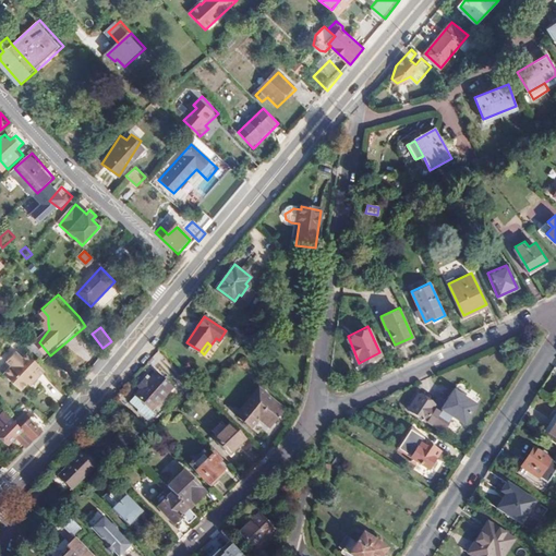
[(27,358),(21,351),(14,357),(20,362),(16,364),(8,372),(23,389),(32,382),(47,369),(33,353),(27,358)]
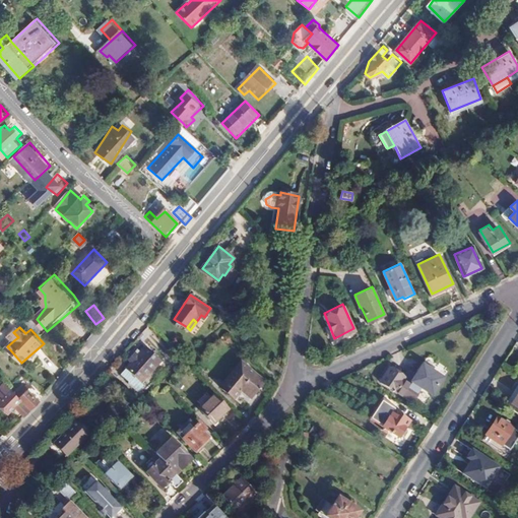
[(44,343),(29,355),(33,360),(47,347),(44,343)]
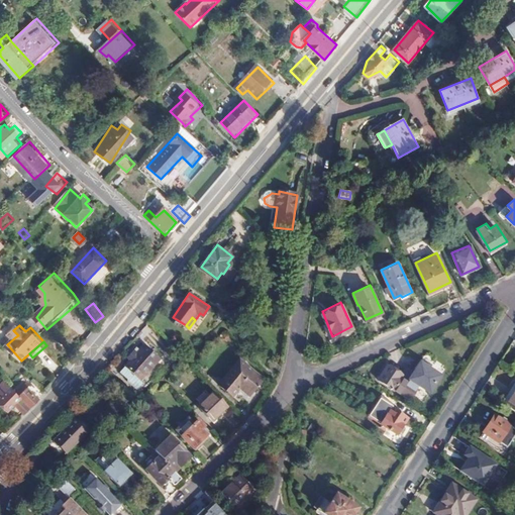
[(124,365),(139,379),(160,357),(144,343),(124,365)]
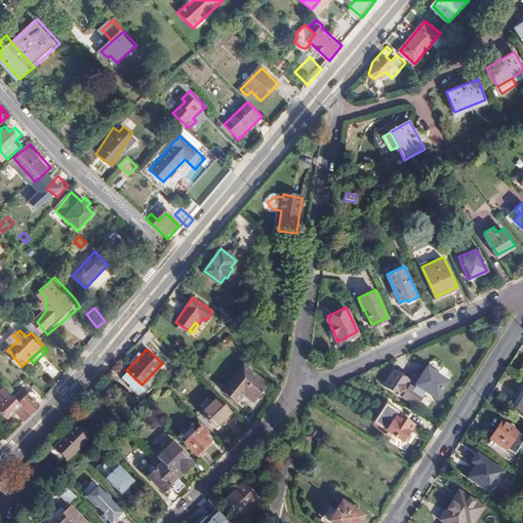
[(220,388),(239,406),(247,398),(250,401),(265,385),(241,364),(220,388)]
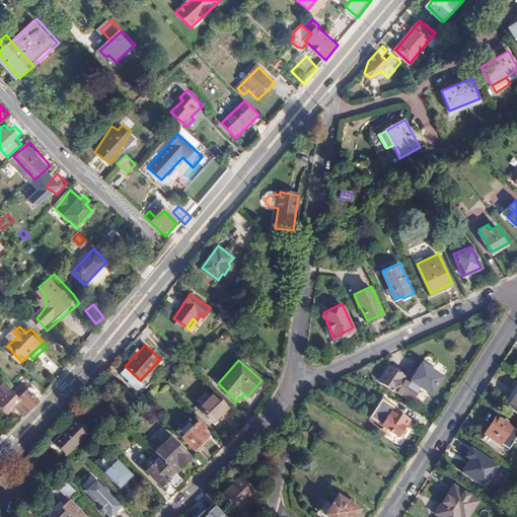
[(432,391),(443,375),(423,362),(415,374),(412,372),(405,373),(404,375),(396,369),(396,367),(391,364),(388,365),(380,379),(412,399),(422,384),(432,391)]
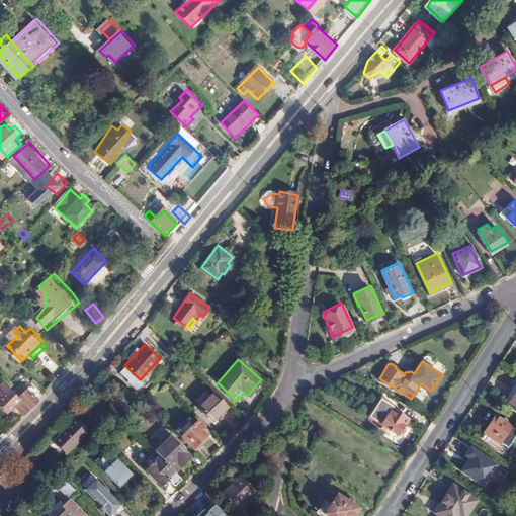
[(26,419),(33,412),(23,400),(11,385),(0,394),(0,399),(3,403),(2,404),(12,416),(18,410),(26,419)]
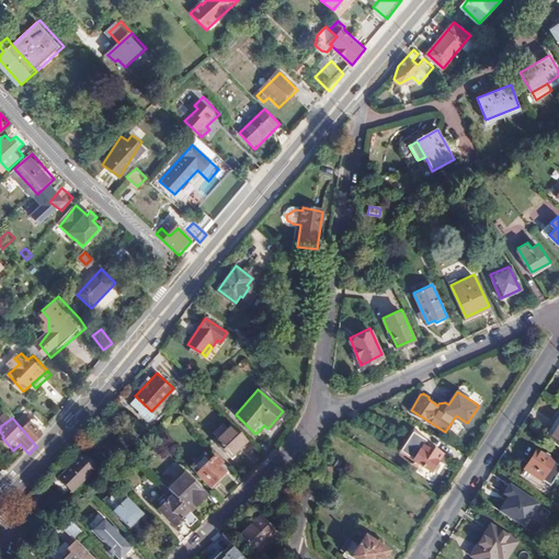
[(36,428),(34,425),(25,433),(36,446),(50,431),(43,422),(36,428)]
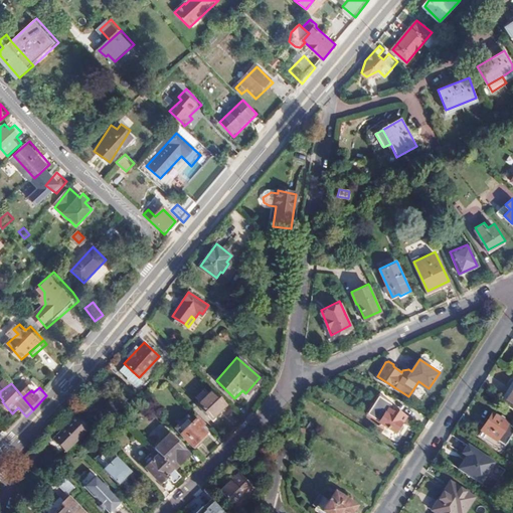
[(512,388),(504,402),(512,408),(512,388)]
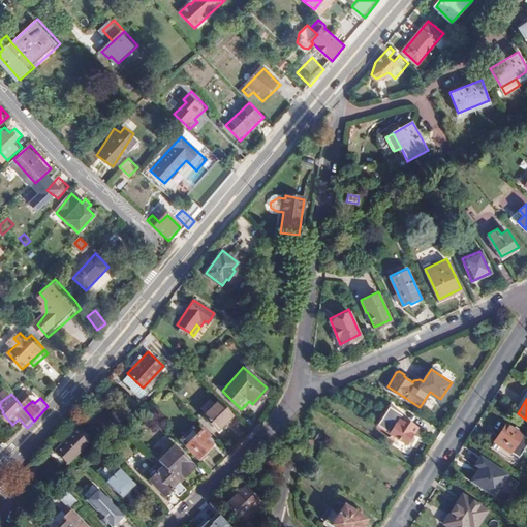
[(222,424),(234,413),(220,400),(204,414),(213,425),(219,421),(222,424)]
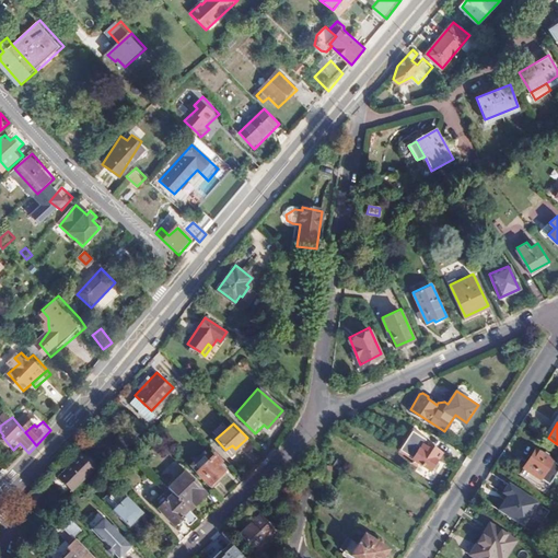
[(437,461),(442,450),(426,440),(423,441),(413,434),(405,446),(416,452),(415,456),(414,461),(416,463),(417,463),(419,464),(421,461),(431,467),(432,466),(437,467),(439,462),(437,461)]
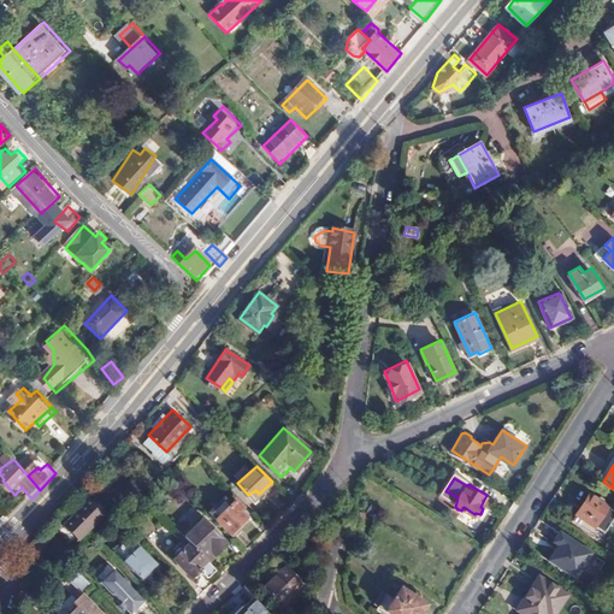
[(604,530),(613,515),(613,507),(590,493),(577,513),(604,530)]
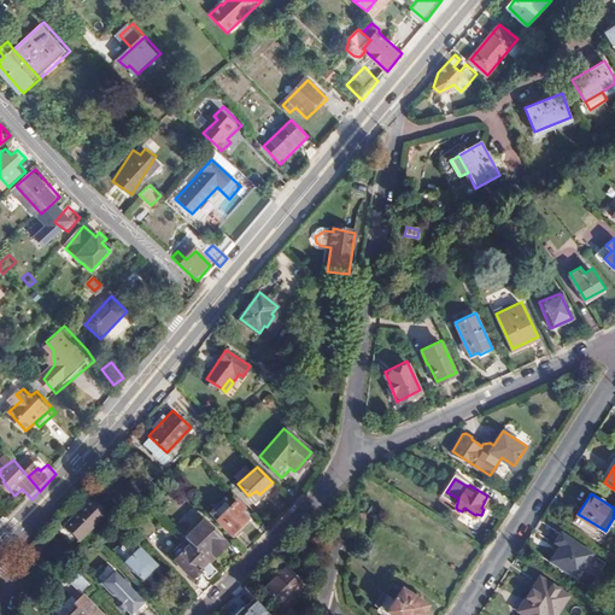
[(239,498),(218,519),(235,536),(251,520),(242,509),(245,507),(239,498)]
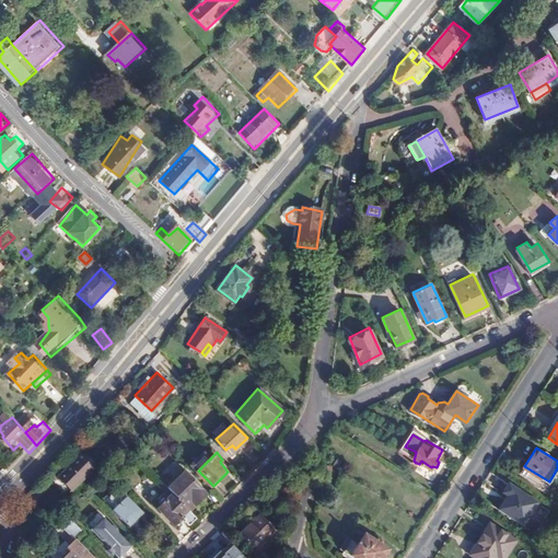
[(57,476),(69,489),(94,464),(83,453),(78,458),(76,456),(57,476)]
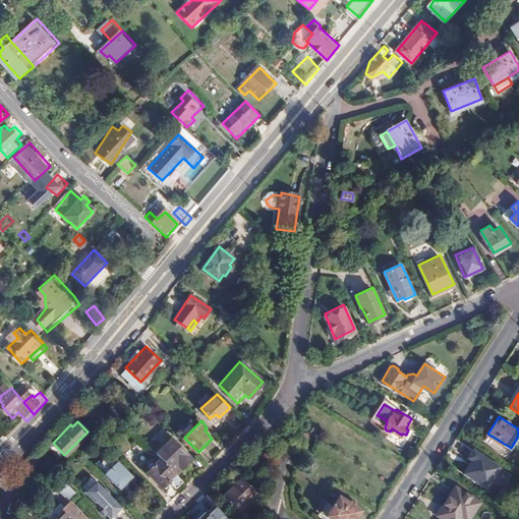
[(156,452),(161,458),(177,473),(183,467),(185,467),(191,461),(192,458),(170,436),(156,449),(157,451),(156,452)]
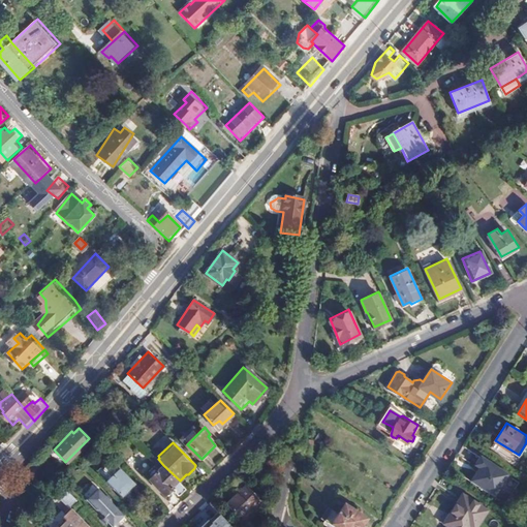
[(456,474),(509,501),(522,477),(477,456),(474,463),(464,458),(456,474)]
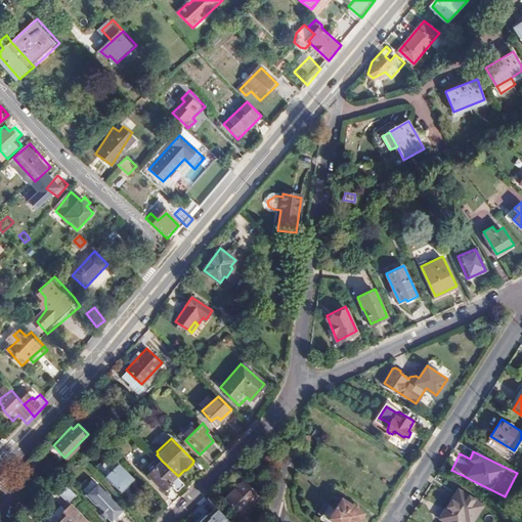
[(106,476),(120,489),(132,477),(119,463),(116,465),(110,458),(103,462),(101,460),(96,463),(107,475),(106,476)]
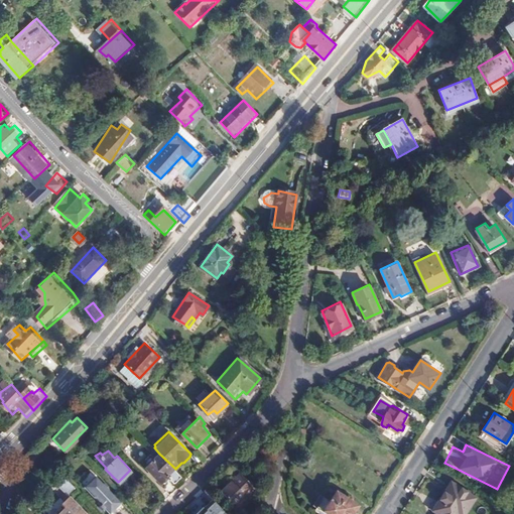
[(175,469),(159,454),(146,467),(162,483),(164,481),(165,482),(168,479),(168,476),(171,476),(172,479),(176,481),(181,476),(175,469)]
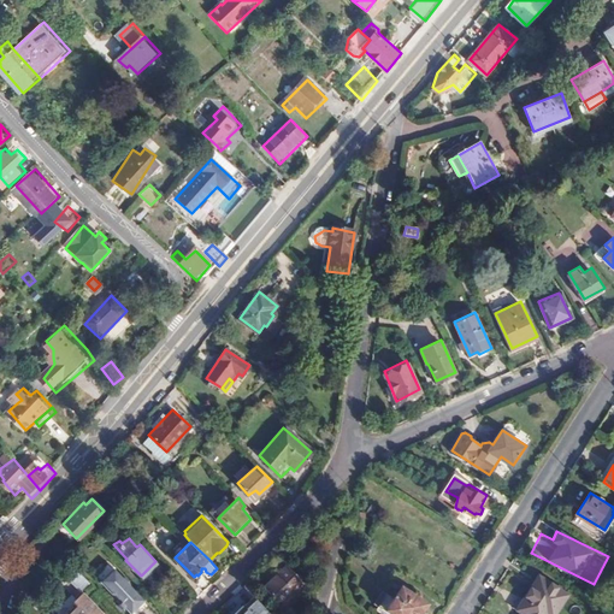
[(110,561),(95,574),(125,606),(139,592),(110,561)]
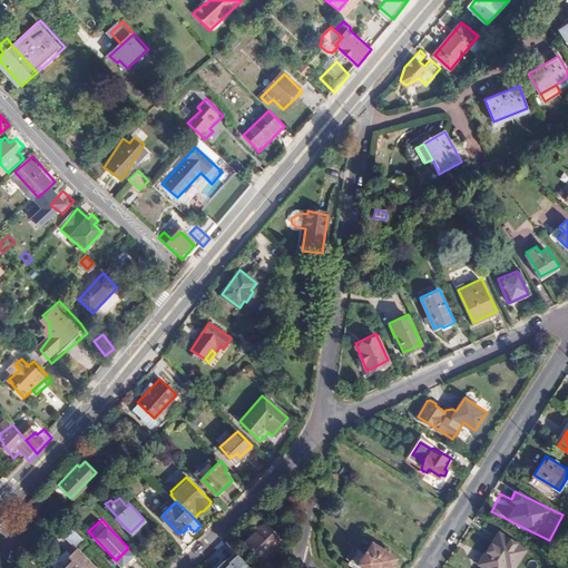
[(245,542),(260,557),(280,538),(265,522),(245,542)]
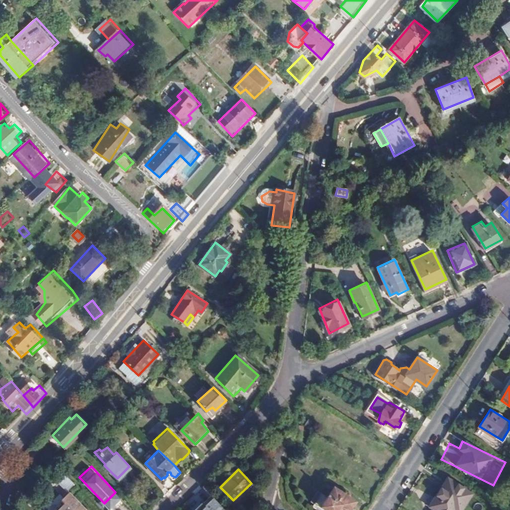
[(66,473),(58,481),(67,491),(75,483),(66,473)]
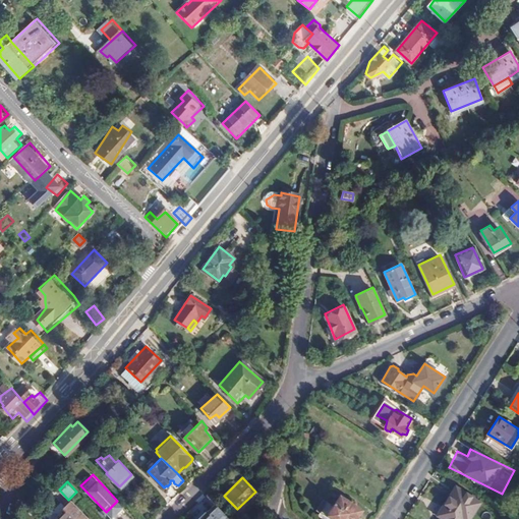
[(467,518),(468,518),(481,501),(456,485),(439,513),(446,517),(444,518),(461,518),(463,517),(467,518)]
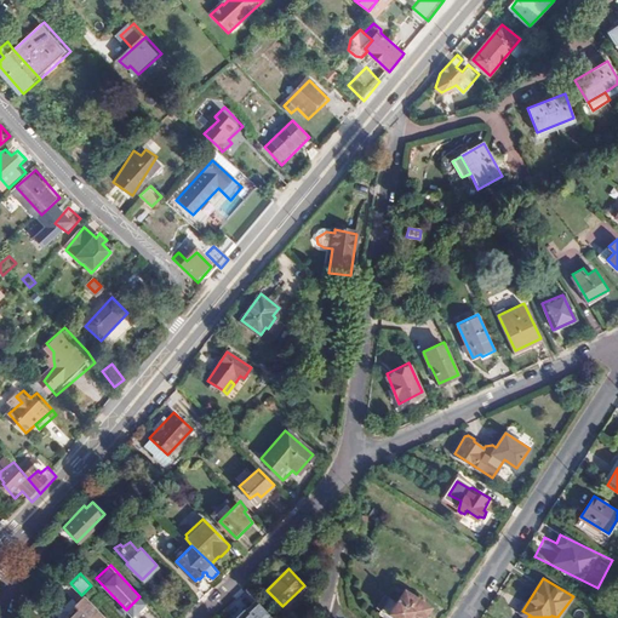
[(394,617),(422,617),(430,607),(404,591),(396,601),(379,590),(371,604),(394,617)]
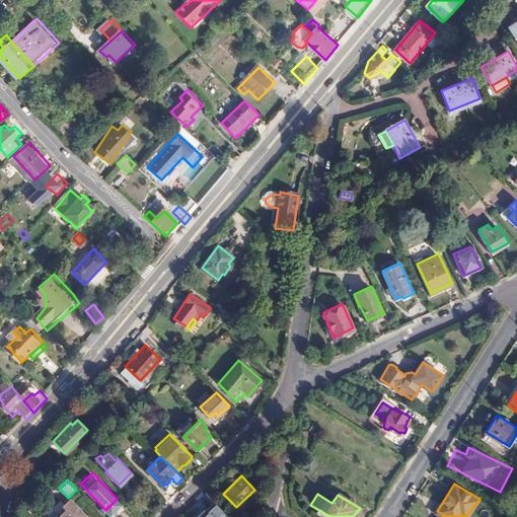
[(86,516),(70,500),(63,507),(66,510),(58,516),(86,516)]
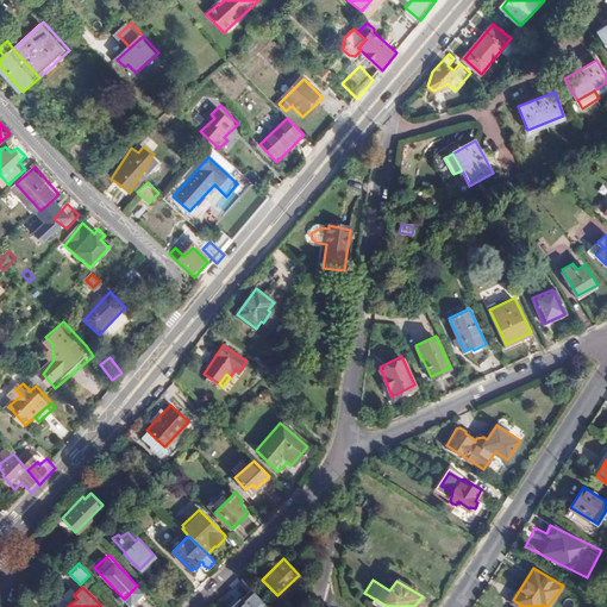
[(251,589),(233,606),(264,606),(267,606),(251,589)]
